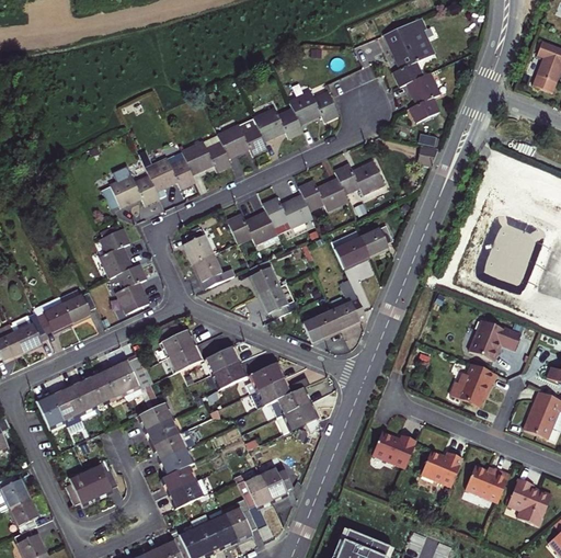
[(422,16),(384,33),(400,67),(393,70),(397,78),(400,86),(407,81),(423,75),(415,60),(434,52),(424,30),(427,27),(422,16)]
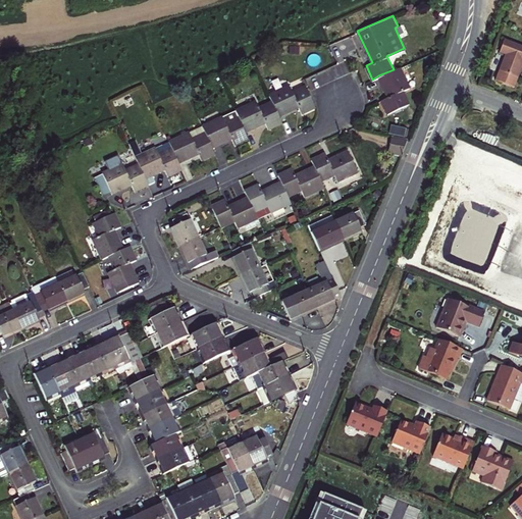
[(521,43),(505,37),(500,50),(507,53),(501,70),(519,78),(521,69),(521,43)]
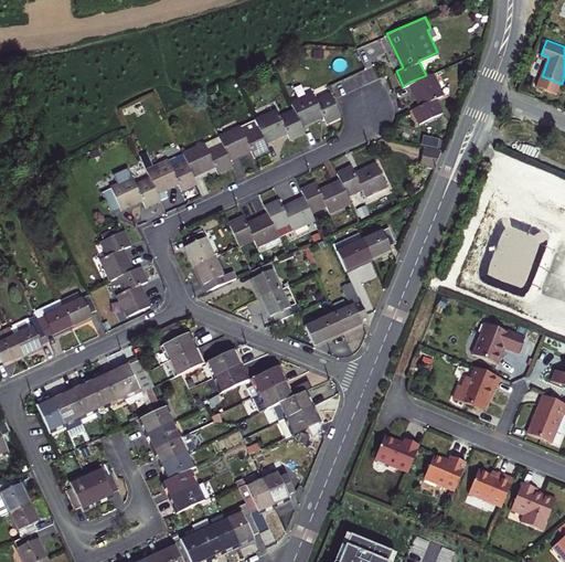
[(426,75),(409,82),(417,97),(420,103),(413,106),(420,122),(443,110),(436,96),(443,93),(433,71),(426,75)]
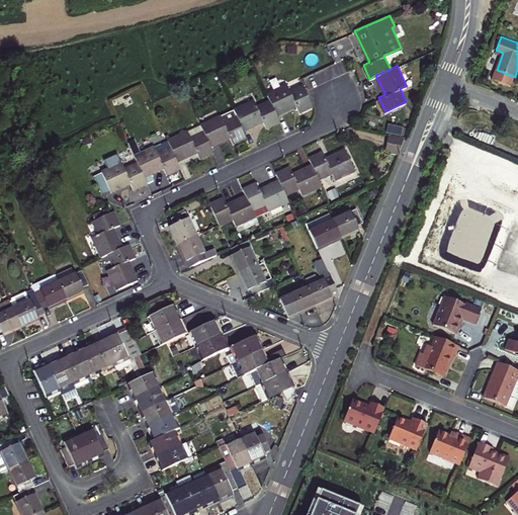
[(511,87),(515,77),(497,70),(493,80),(502,84),(511,87)]
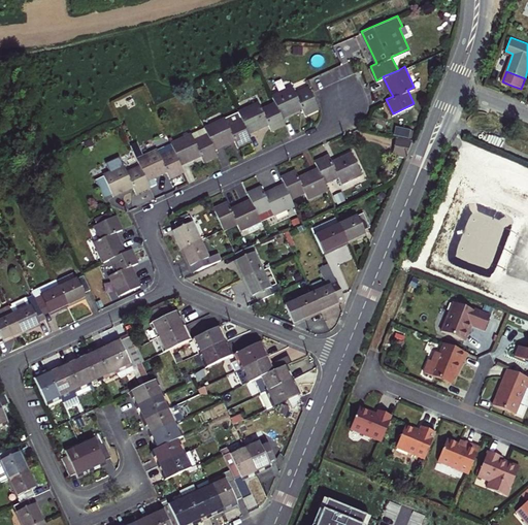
[(275,101),(282,116),(301,106),(303,109),(304,113),(319,107),(308,86),(296,92),(292,85),(272,94),(275,101)]
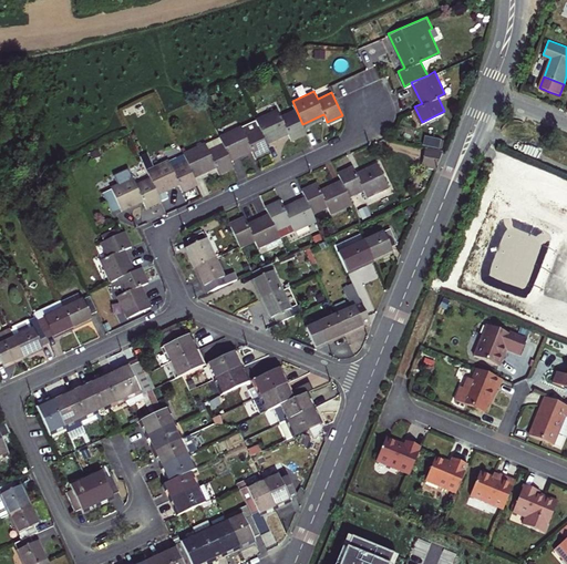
[(256,119),(267,142),(288,132),(289,135),(291,139),(306,132),(302,124),(296,109),(281,115),(278,108),(256,119)]
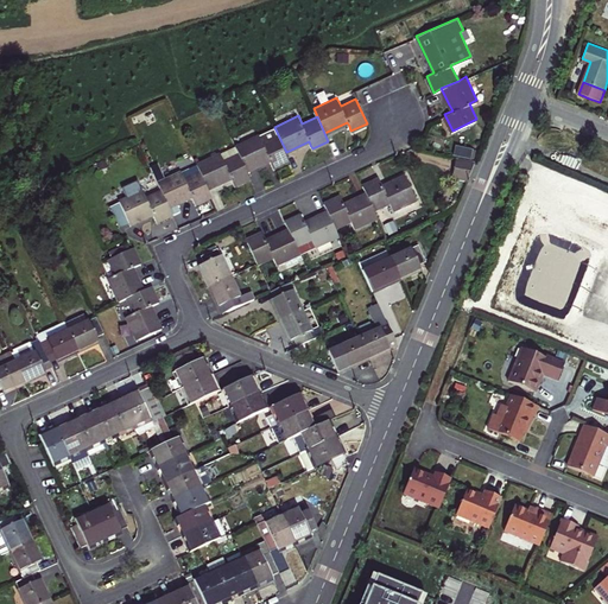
[(235,145),(247,170),(270,159),(272,163),(273,166),(290,159),(286,152),(274,127),(235,145)]
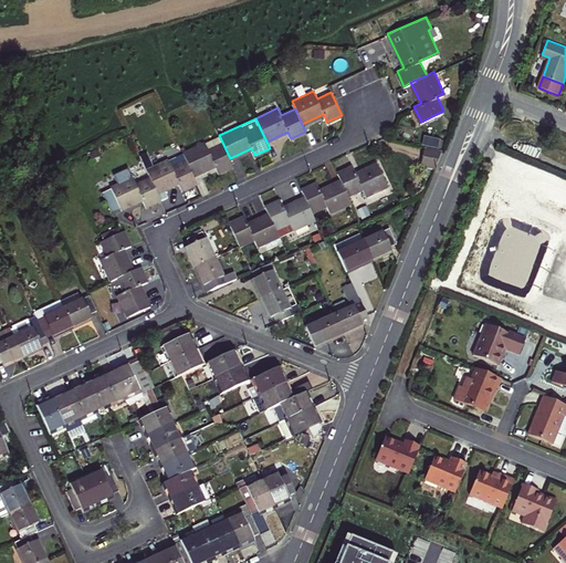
[(425,144),(439,146),(440,137),(423,134),(422,143),(425,144)]
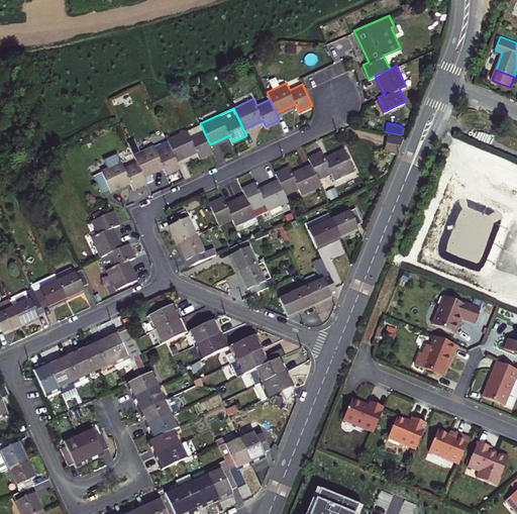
[(167,139),(177,160),(196,150),(197,155),(199,158),(212,150),(210,144),(200,123),(167,138),(167,139)]
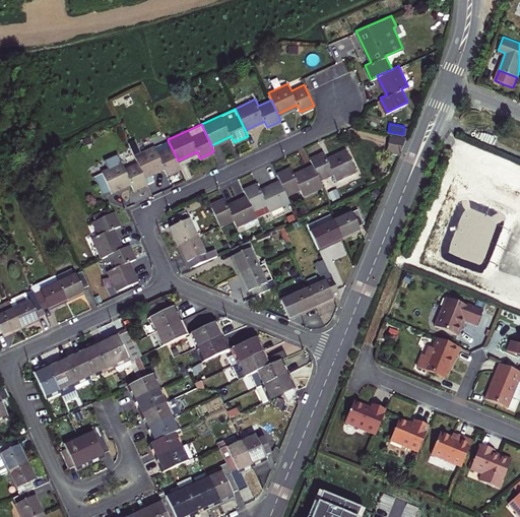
[(403,134),(390,132),(387,148),(400,150),(407,135),(403,134)]
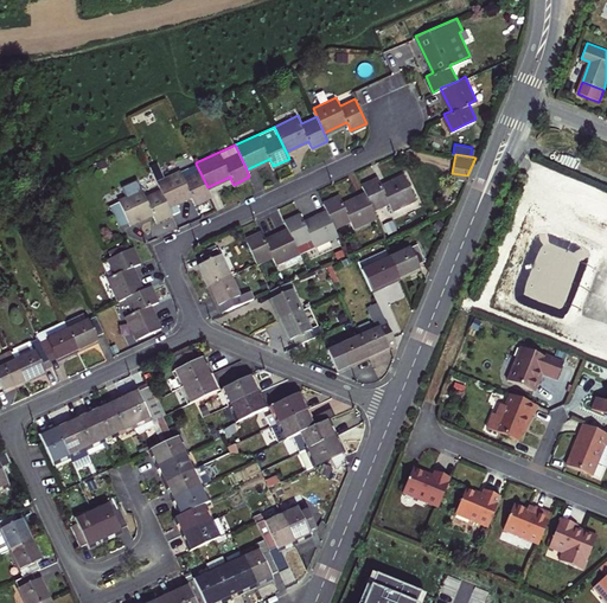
[(160,188),(172,213),(180,210),(177,201),(191,194),(193,198),(195,203),(211,194),(208,187),(196,164),(180,171),(180,170),(163,178),(155,162),(149,165),(160,188)]
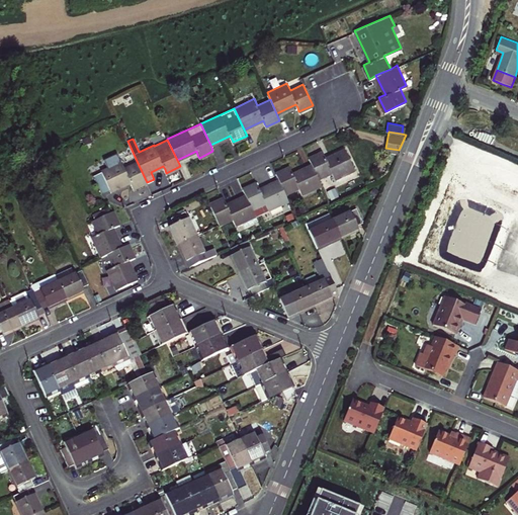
[(323,150),(309,157),(312,163),(319,177),(332,171),(335,178),(355,169),(345,148),(326,157),(324,153),(323,150)]
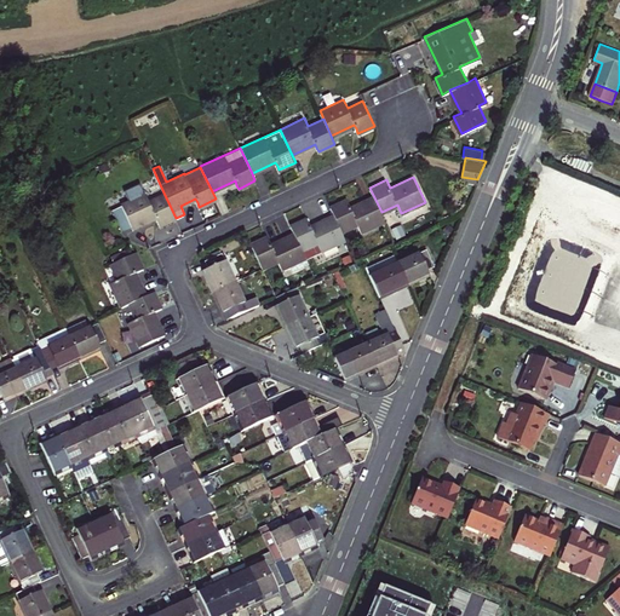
[(176,218),(164,193),(148,200),(144,191),(121,202),(132,228),(155,218),(159,225),(167,222),(176,218)]
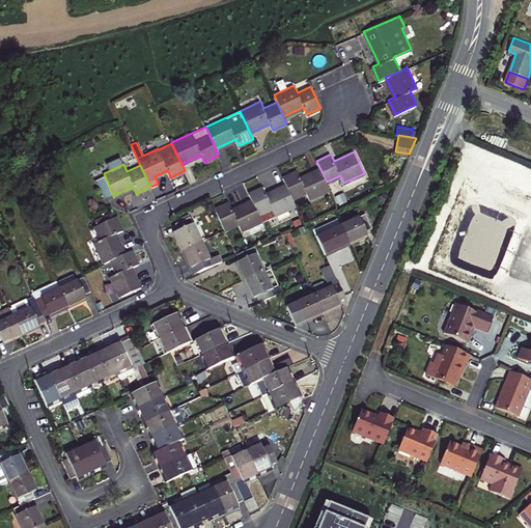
[(286,183),(292,197),(306,192),(309,198),(330,189),(327,182),(319,167),(300,176),(298,173),(297,169),(283,176),(286,183)]
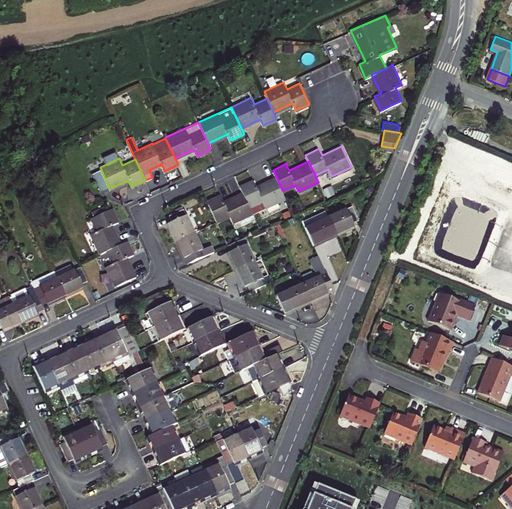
[(243,191),(252,212),(285,197),(282,190),(276,176),(256,185),(253,179),(246,182),(240,185),(243,191)]
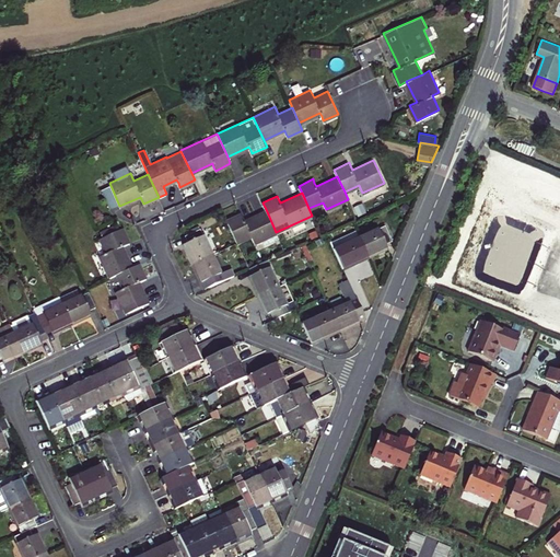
[(366,212),(361,201),(353,205),(358,217),(366,212)]
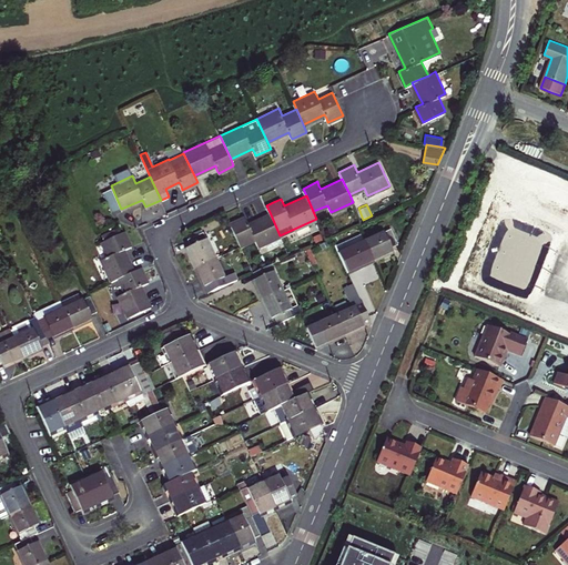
[(280,235),(270,212),(247,222),(245,215),(237,219),(230,222),(240,244),(241,245),(254,239),(257,245),(265,242),(267,248),(282,241),(280,235)]
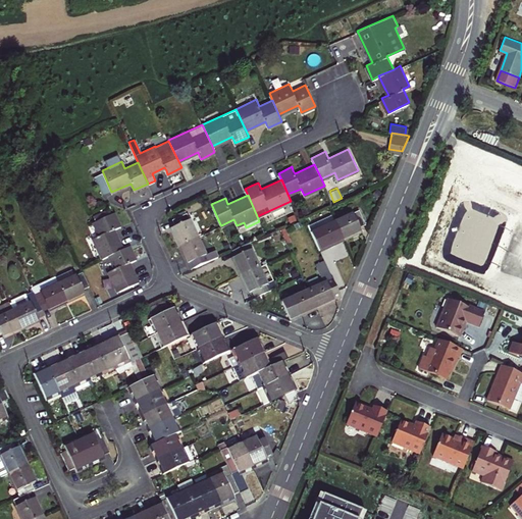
[(359,208),(335,219),(345,240),(354,236),(362,231),(360,225),(366,222),(359,208)]
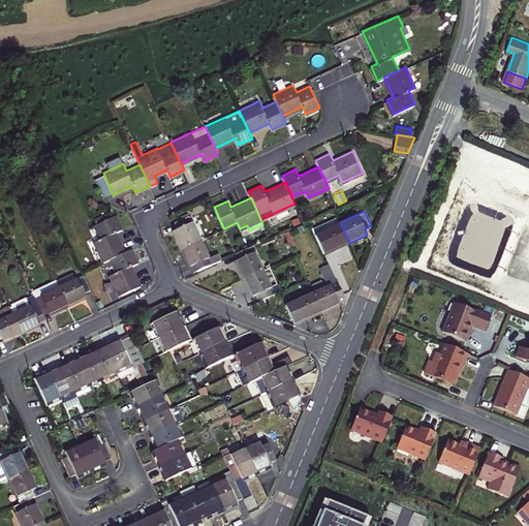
[(103,260),(110,257),(124,250),(116,231),(119,229),(122,227),(116,214),(109,217),(106,212),(95,217),(97,222),(94,224),(100,237),(93,240),(103,260)]
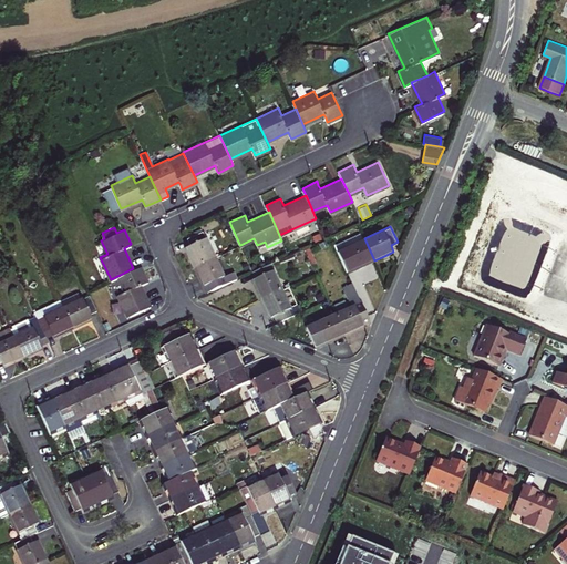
[(191,255),(195,265),(215,256),(203,229),(184,238),(191,255)]
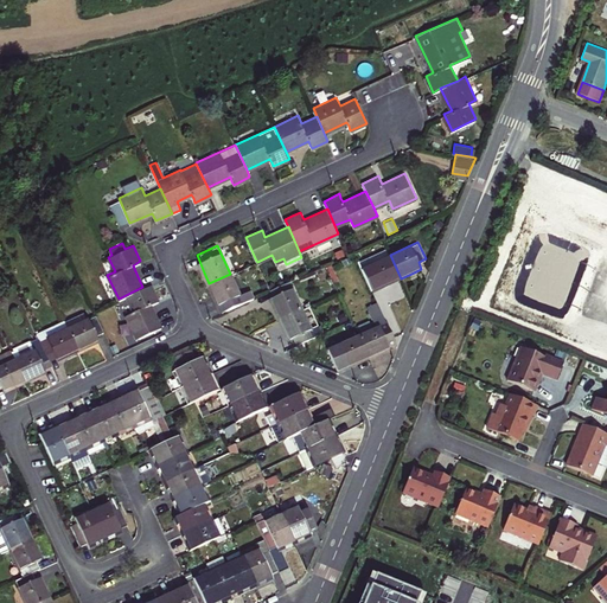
[(359,260),(374,290),(388,284),(401,278),(390,255),(387,247),(359,260)]
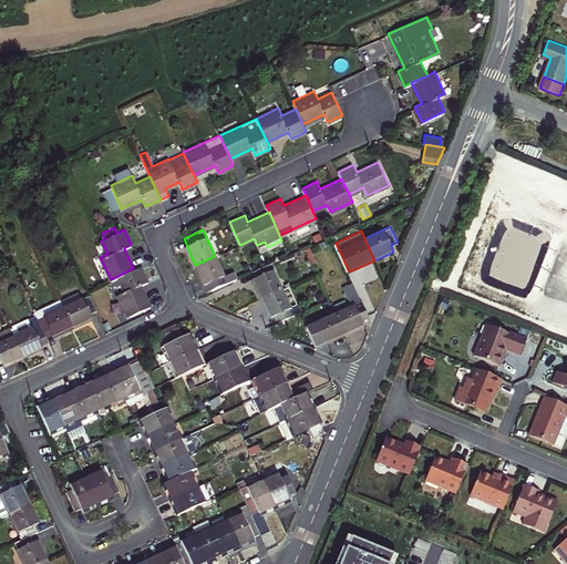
[(309,246),(306,247),(313,263),(317,262),(309,246)]
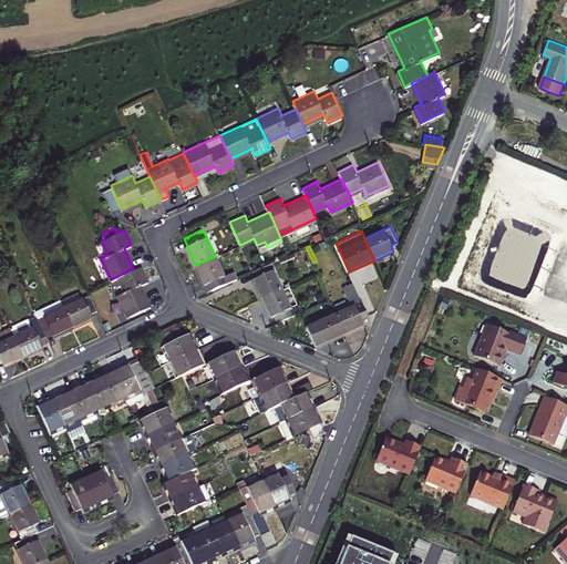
[(207,290),(237,277),(234,270),(224,275),(215,256),(195,265),(199,274),(207,290)]
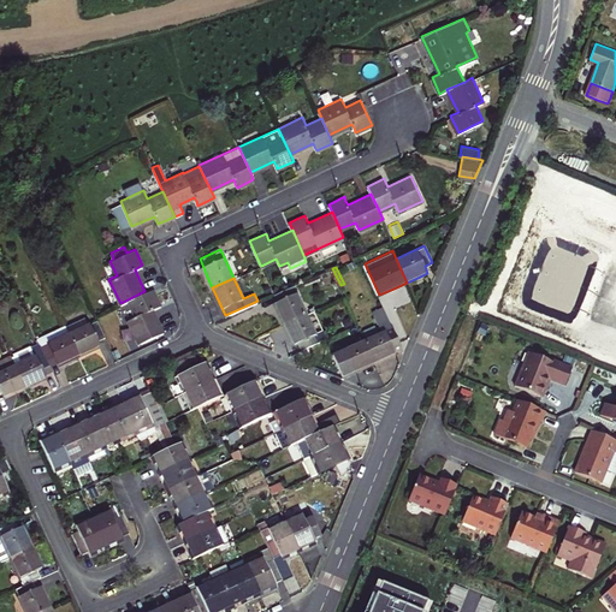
[(280,312),(284,322),(306,313),(292,284),(276,292),(279,299),(276,302),(280,312)]
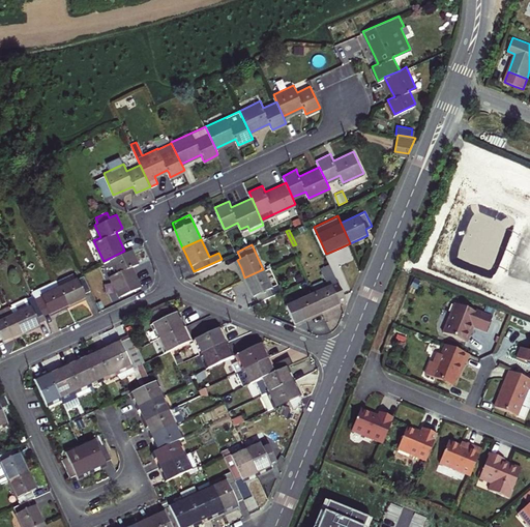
[(135,255),(131,249),(124,251),(110,258),(116,271),(110,274),(119,295),(141,285),(131,265),(138,262),(135,255)]
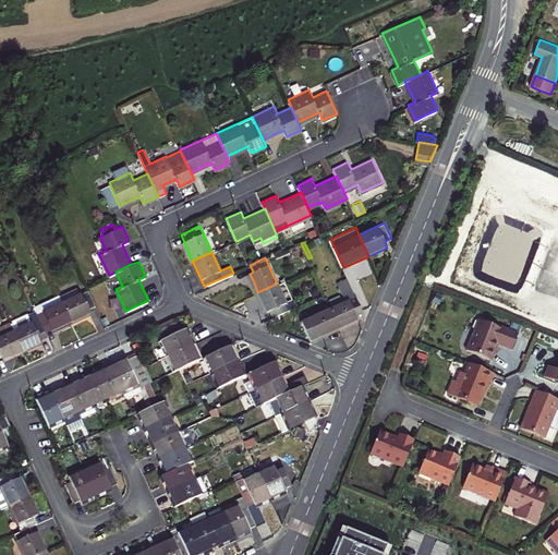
[(330,308),(340,328),(355,322),(367,316),(348,276),(337,280),(347,301),(330,308)]
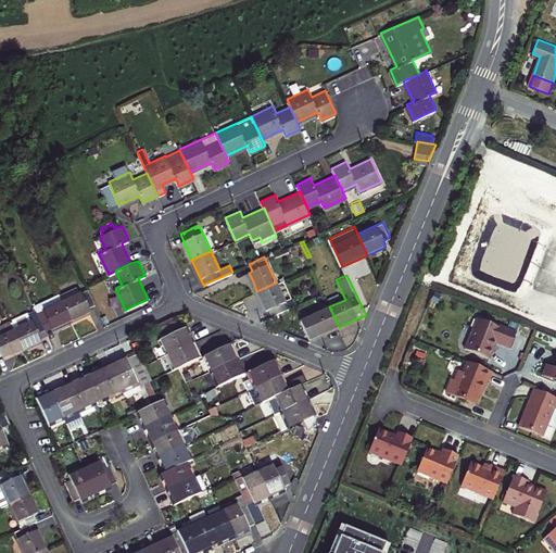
[(269,309),(273,315),(297,303),(293,297),(285,301),(276,283),(256,291),(261,300),(265,310),(269,309)]
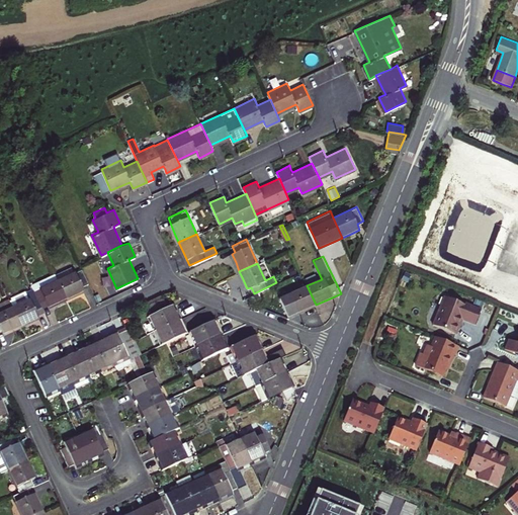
[(55,273),(67,297),(75,293),(84,289),(82,285),(88,282),(82,268),(74,272),(71,265),(55,273)]
